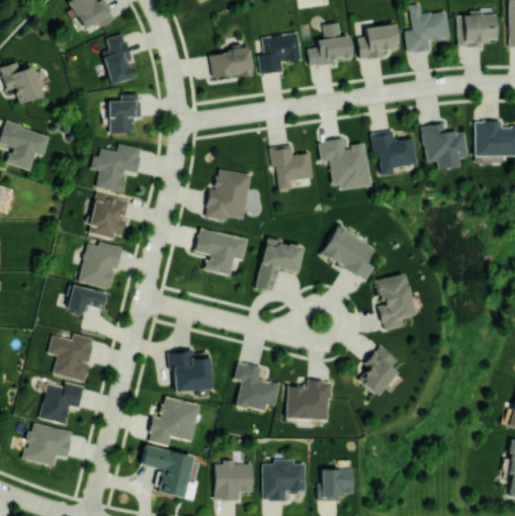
[(85,30),(96,24),(99,28),(115,19),(104,0),(99,0),(95,2),(93,0),(71,0),(69,2),(85,30)]
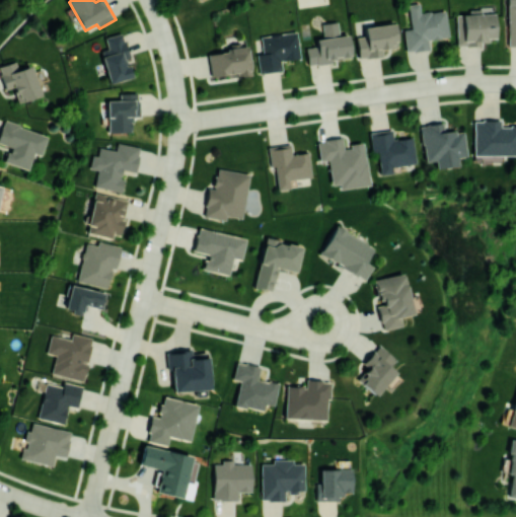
[(408,54),(431,53),(430,41),(450,40),(448,13),(422,14),(422,5),(411,6),(413,29),(406,30),(408,54)]
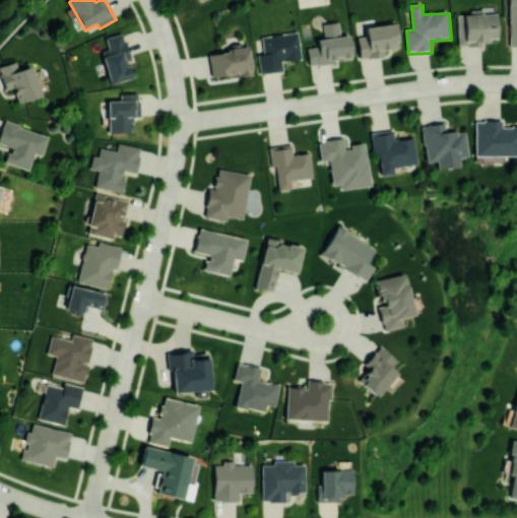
[(459,16),(459,48),(475,48),(475,42),(499,41),(498,15),(459,16)]
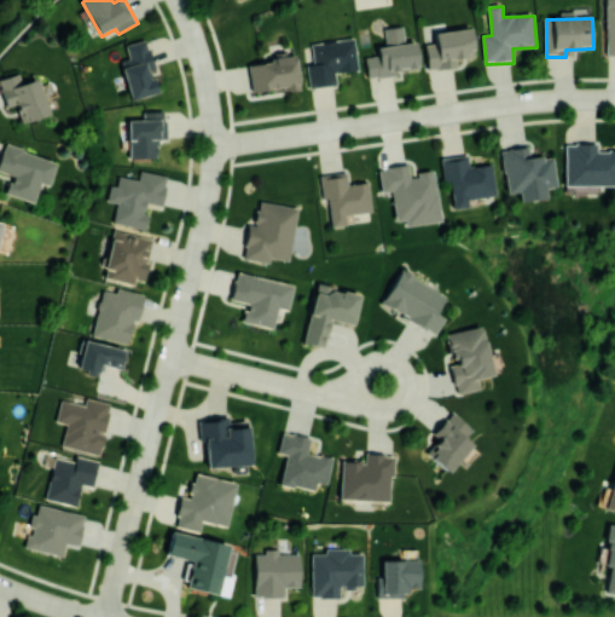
[(369,80),(399,79),(398,73),(421,71),(418,44),(405,45),(405,29),(386,30),(387,48),(379,48),(379,58),(367,59),(369,80)]
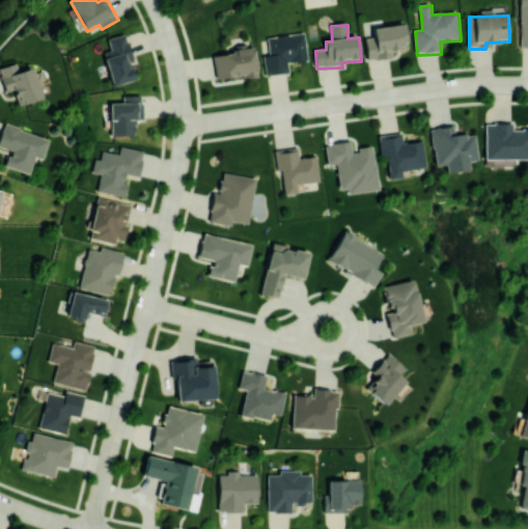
[(374,29),(376,38),(367,39),(369,62),(393,59),(392,52),(409,50),(406,26),(374,29)]
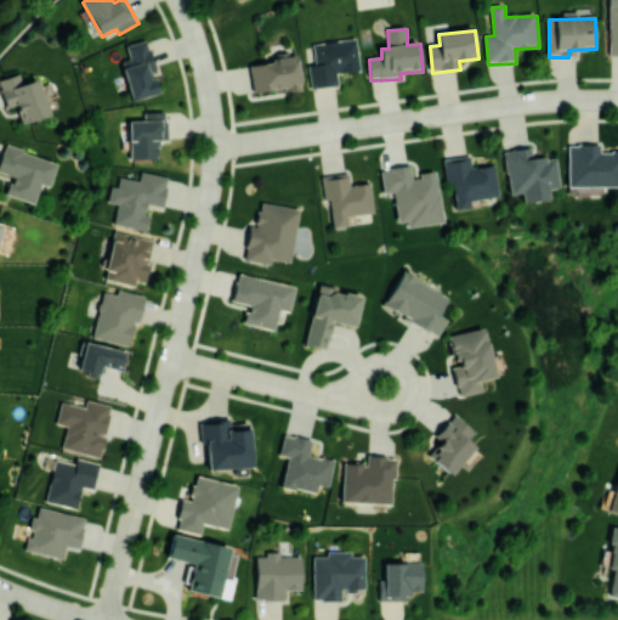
[(131,101),(162,95),(151,41),(128,46),(131,60),(124,62),(131,101)]
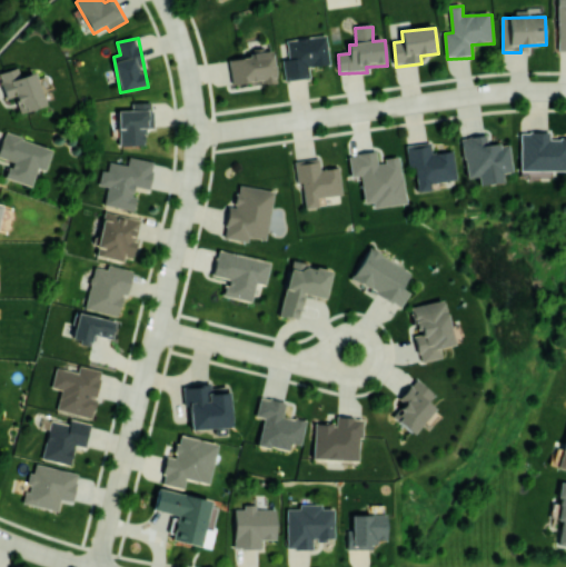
[(288,40),(289,61),(285,61),(286,82),(311,81),(310,68),(331,67),(329,38),(288,40)]
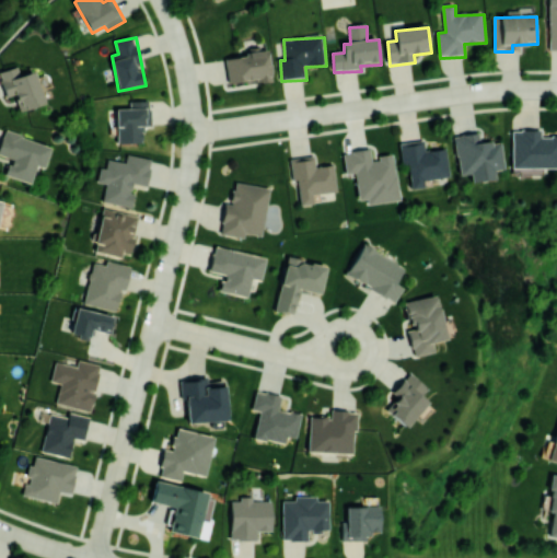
[(230,85),(273,80),(269,54),(227,58),(230,85)]
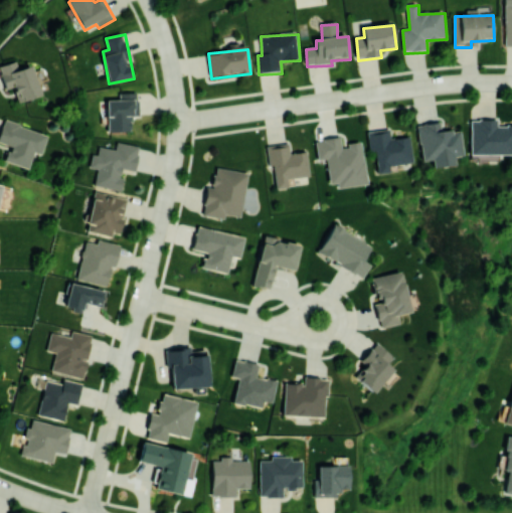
[(41,98),(34,66),(19,70),(17,62),(0,66),(6,91),(15,89),(19,104),(41,98)]
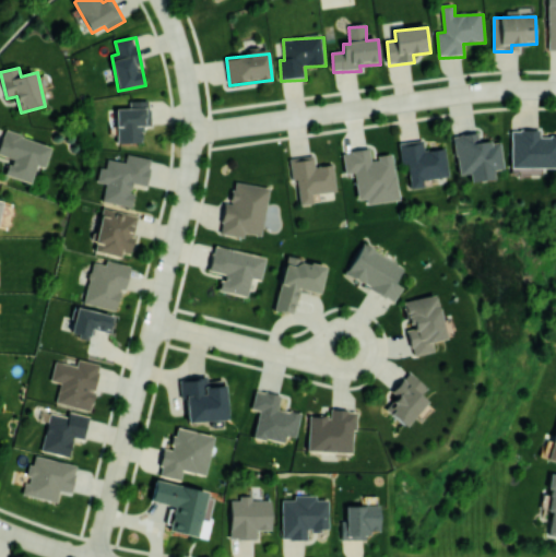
[(119,145),(143,144),(143,129),(152,129),(151,102),(131,103),(132,110),(118,110),(119,145)]
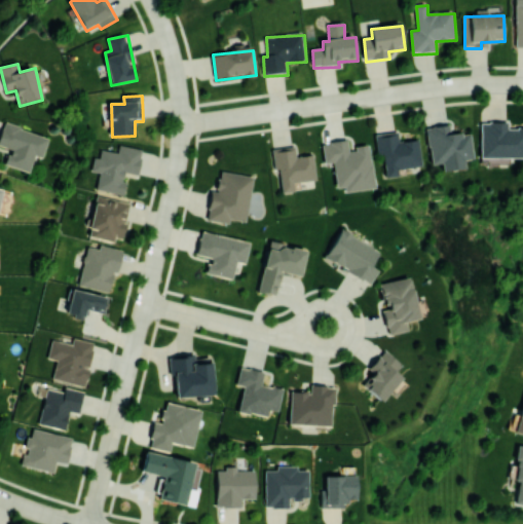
[(482,159),(522,158),(522,129),(509,129),(509,124),(482,123),(482,159)]
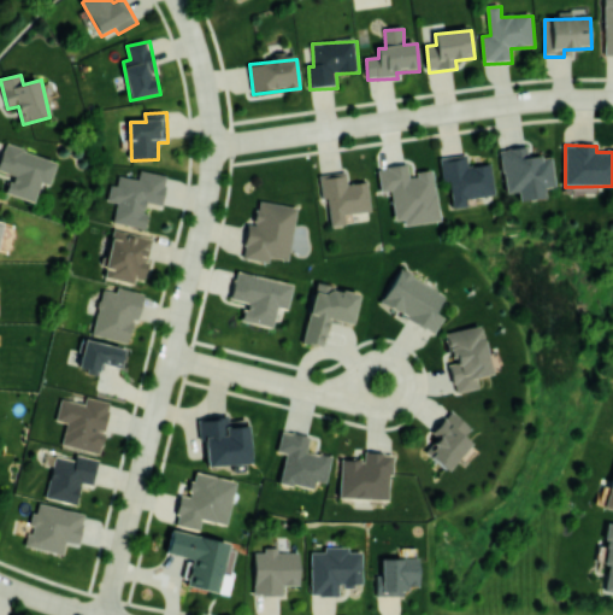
[(35,204),(41,185),(51,187),(58,162),(5,146),(0,163),(0,173),(12,176),(6,195),(35,204)]
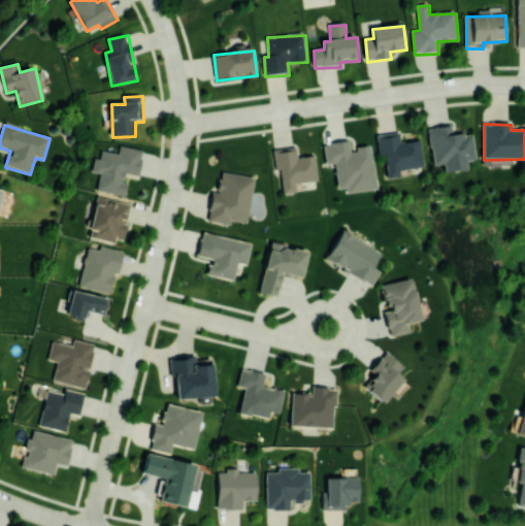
[(477,161),(473,134),(453,136),(452,127),(429,129),(433,167),(445,166),(446,173),(468,170),(467,162),(477,161)]
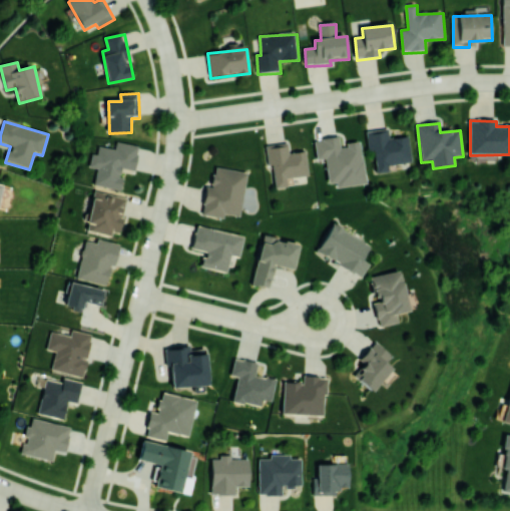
[(413,163),(410,137),(390,139),(389,130),(368,132),(369,152),(375,151),(378,174),(390,173),(390,166),(413,163)]
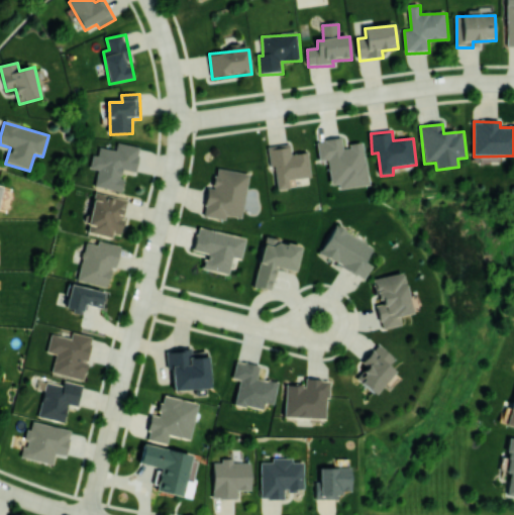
[(369,185),(364,143),(350,145),(350,148),(344,149),(343,139),(318,142),(320,163),(329,162),(332,190),(369,185)]
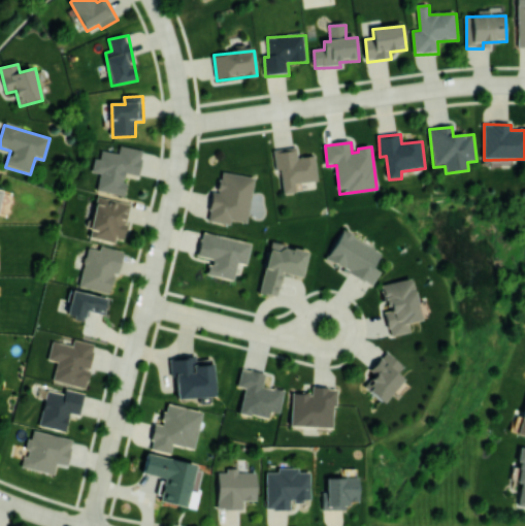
[(98,192),(126,196),(128,184),(125,184),(127,174),(140,176),(144,152),(121,148),(120,155),(103,152),(101,160),(96,159),(94,173),(101,174),(98,192)]
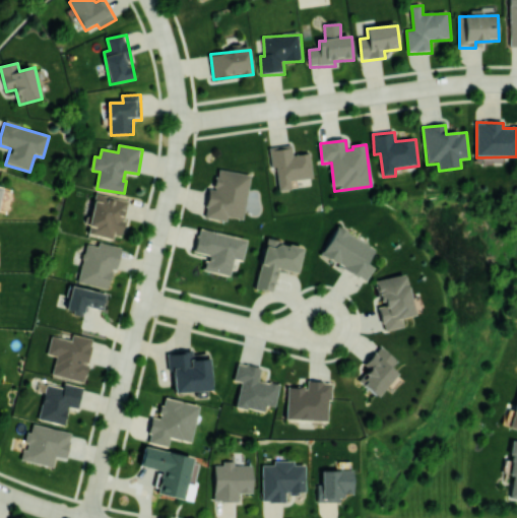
[(297,155),(296,146),(270,149),(272,169),(276,168),(278,192),(293,191),(292,182),(315,180),(313,153),(297,155)]
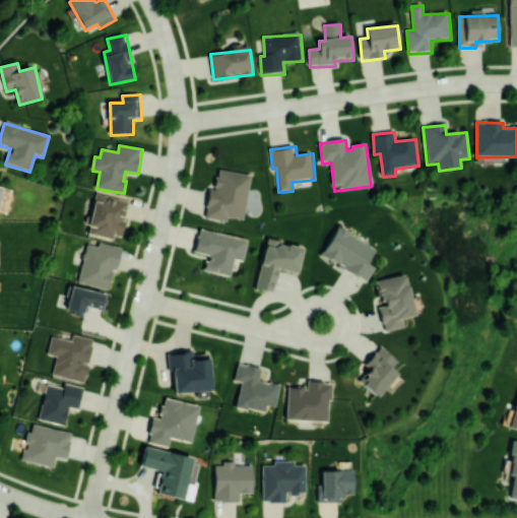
[(245,220),(251,176),(218,171),(215,191),(209,190),(205,219),(228,222),(229,218),(245,220)]
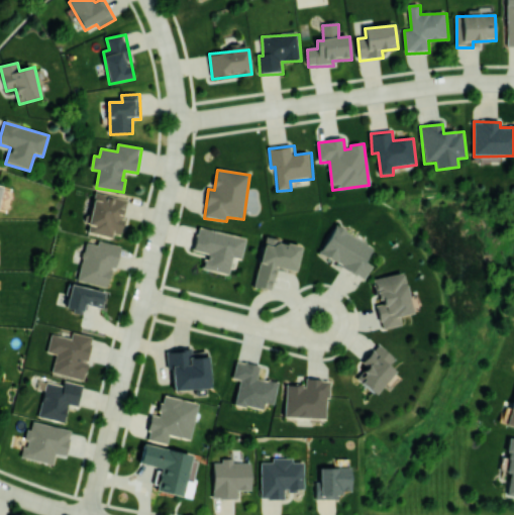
[(129,200),(96,194),(88,232),(121,239),(129,200)]
